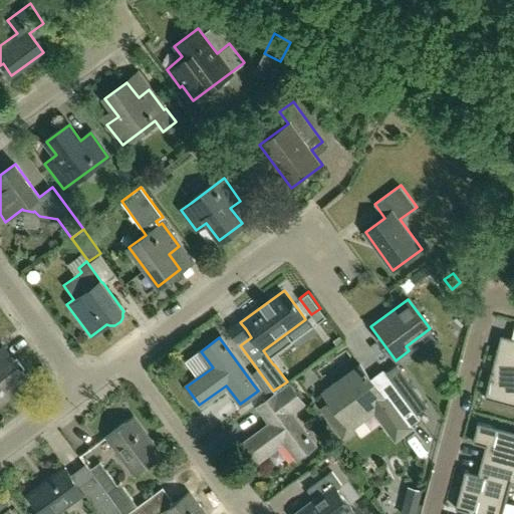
[(497,347),(484,397),(513,405),(513,337),(512,337),(508,350),(497,347)]
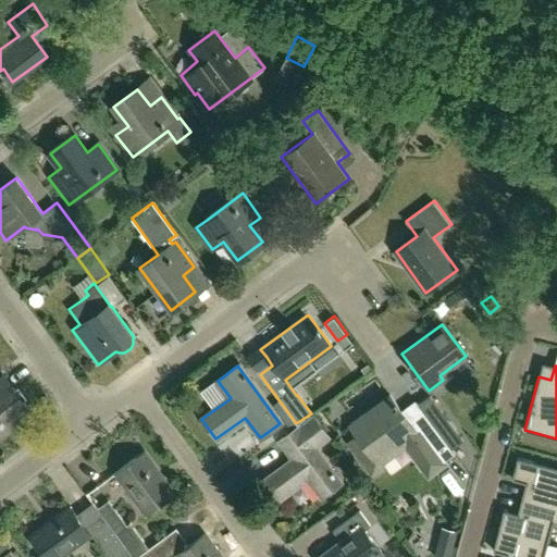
[(429,391),(420,397),(429,410),(453,393),(443,380),(429,391)]
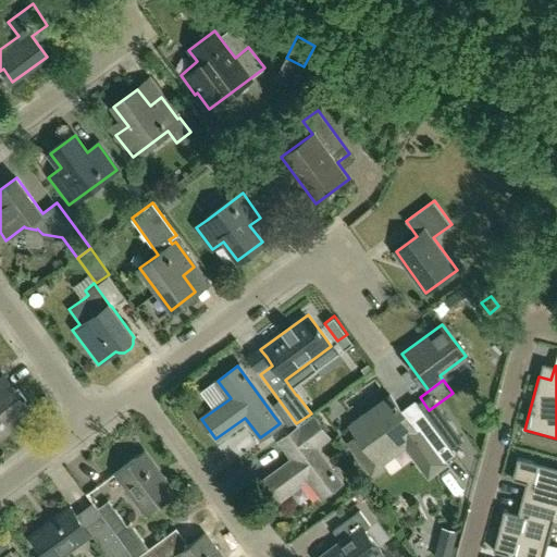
[(0,437),(32,415),(12,386),(0,395),(0,437)]
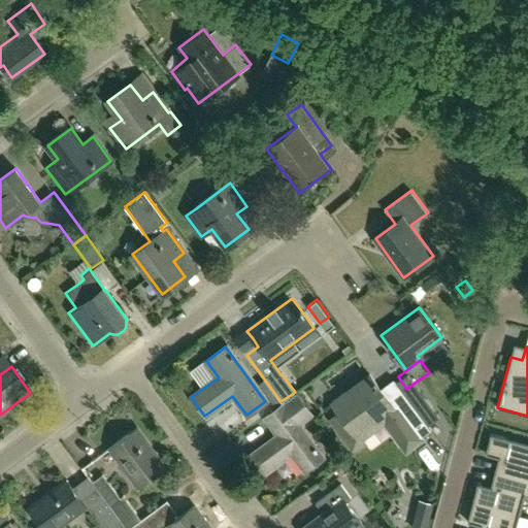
[(331,402),(338,413),(328,420),(352,453),(365,443),(363,440),(384,426),(405,456),(425,441),(422,438),(431,431),(428,426),(405,396),(392,406),(369,374),(331,402)]
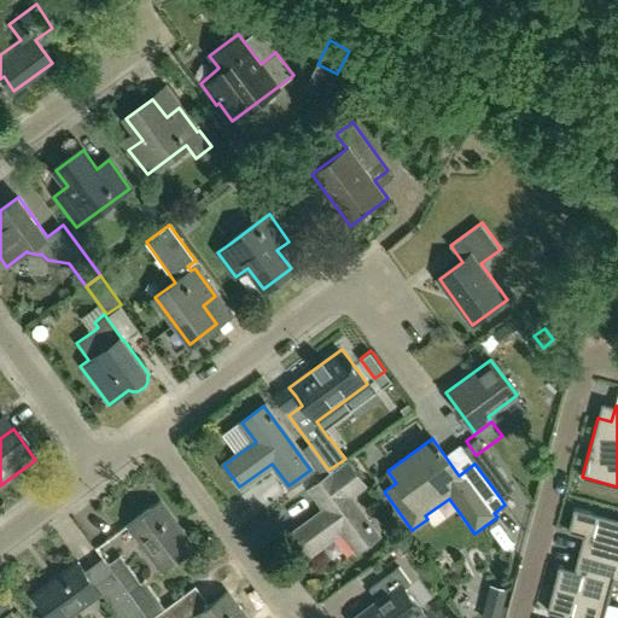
[(425,443),(424,441),(403,455),(406,459),(425,443)]
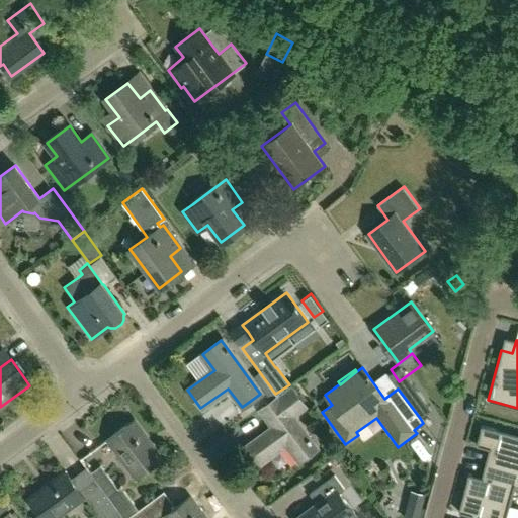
[(398,389),(420,418),(430,411),(409,381),(398,389)]
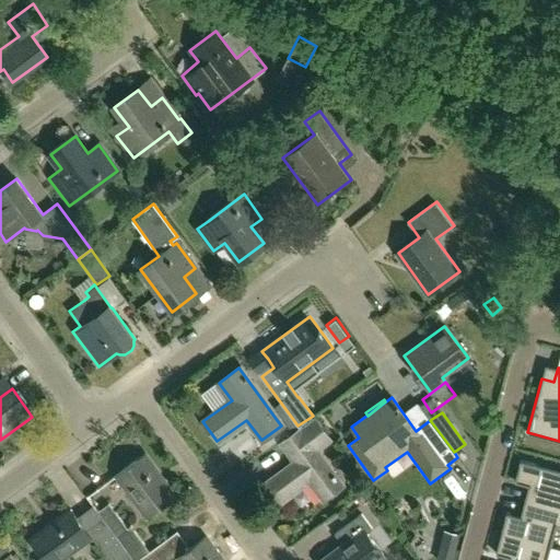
[(300,427),(301,429),(281,443),(294,462),(266,482),(280,502),(310,481),(323,499),(342,485),(317,451),(333,440),(315,417),(302,426),(301,426),(300,427)]
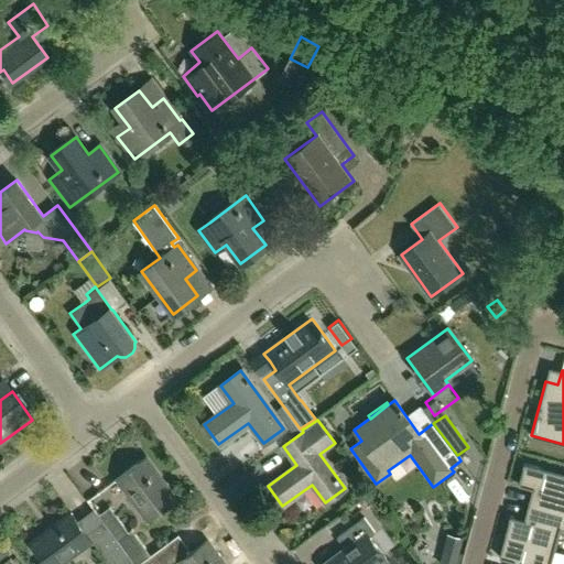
[(147,457),(118,478),(148,519),(176,498),(147,457)]
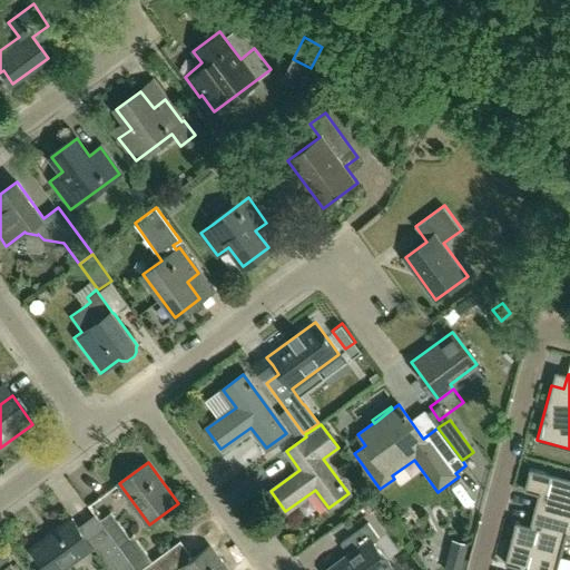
[(569,478),(530,468),(524,490),(538,493),(533,510),(569,519),(569,478)]
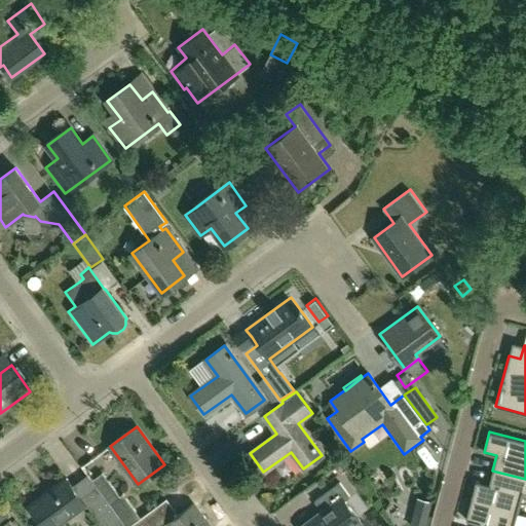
[(476,481),(471,500),(518,513),(522,493),(525,493),(525,479),(492,471),(489,484),(476,481)]
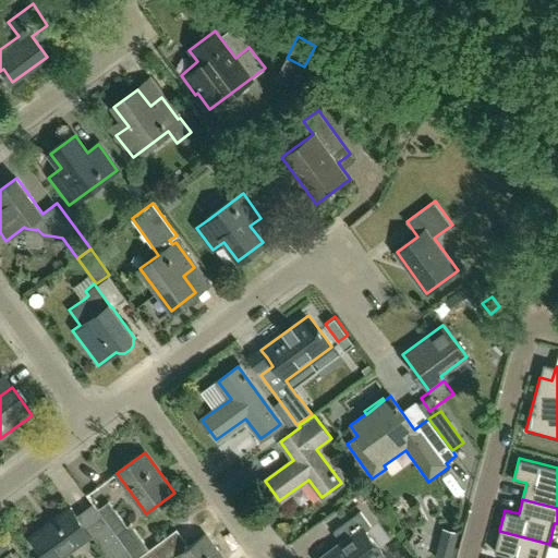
[(131,525),(129,526),(109,500),(98,509),(108,522),(134,557),(137,557),(144,554),(149,549),(131,525)]
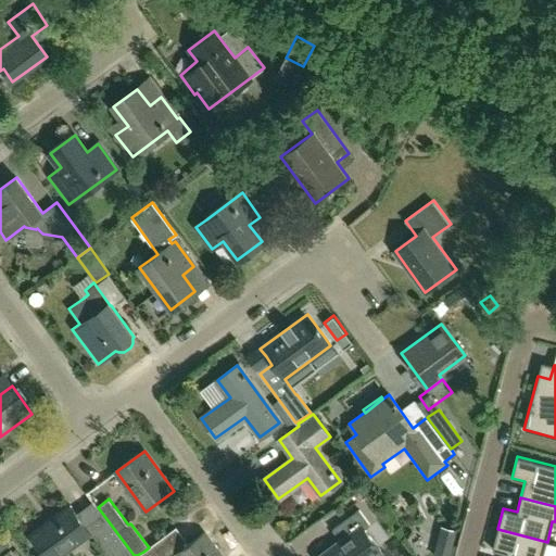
[(46,555),(61,555),(91,533),(96,536),(104,548),(104,555),(105,555),(126,555),(130,553),(133,555),(134,555),(108,520),(91,532),(71,504),(30,534),(46,555)]
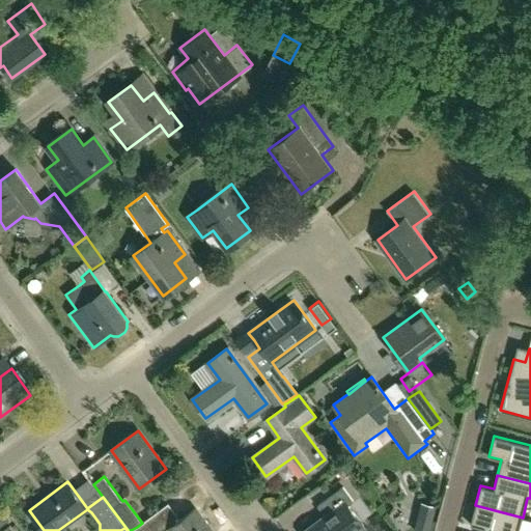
[(326,515),(304,530),(367,530),(348,505),(354,502),(343,486),(317,505),(326,515)]
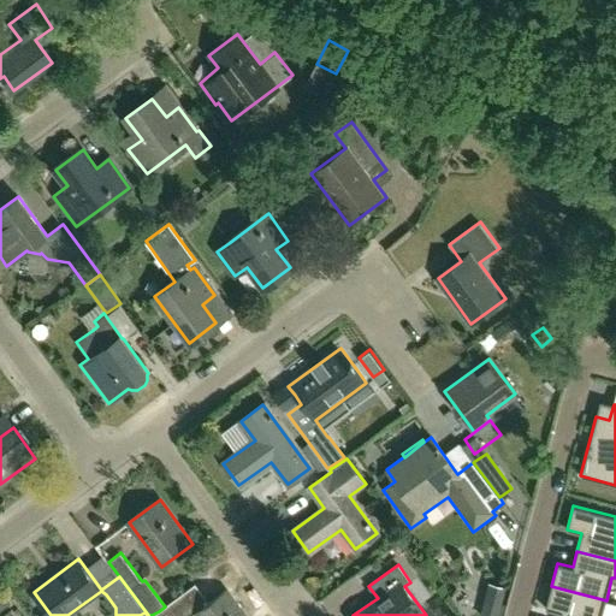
[(246,615),(226,590),(209,602),(196,584),(165,606),(159,611),(152,615),(246,615)]
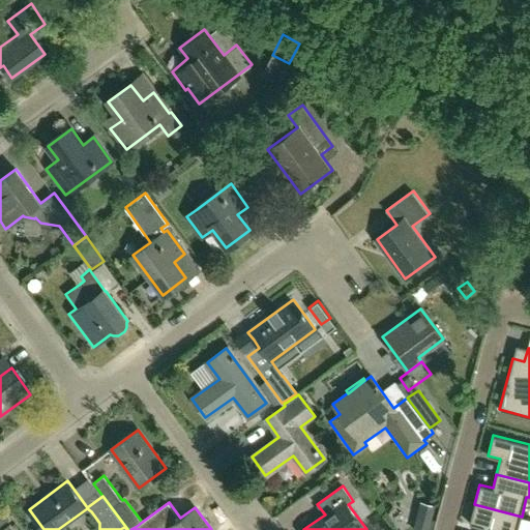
[(474,504),(469,524),(482,527),(481,529),(518,529),(522,517),(474,504)]
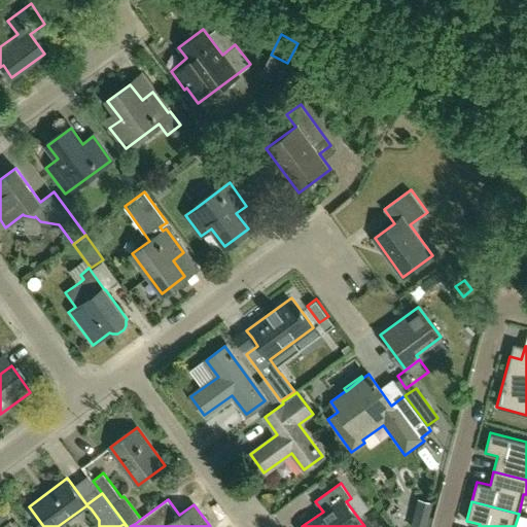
[(0,523),(10,516),(3,505),(0,507),(0,523)]
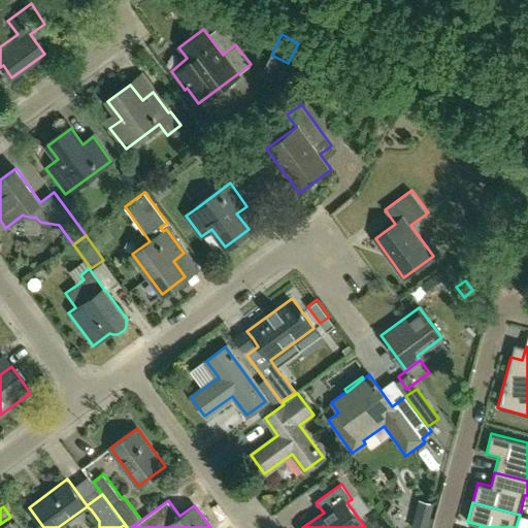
[(414,518),(410,527),(427,527),(429,522),(414,518)]
